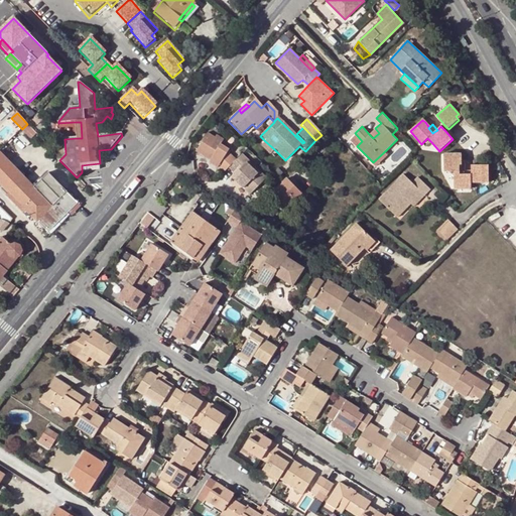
[(375,128),(369,134),(373,138),(379,133),(375,128)]
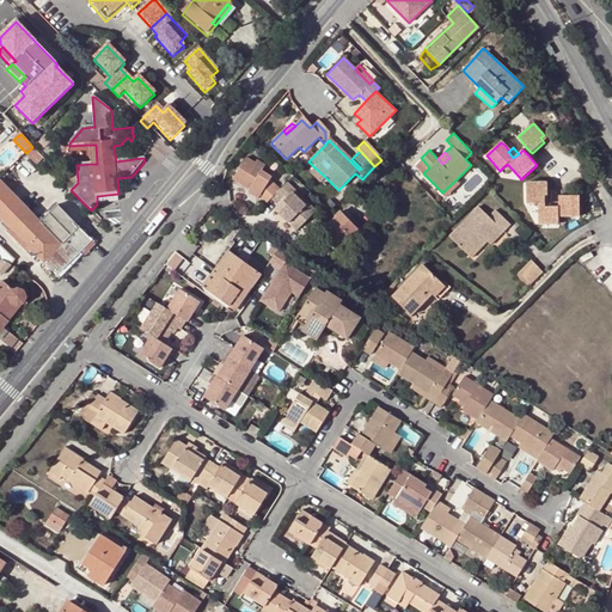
[(263,169),(254,163),(245,158),(232,179),(249,190),(248,193),(258,200),(259,197),(267,204),(271,200),(280,190),(270,181),(273,176),(263,169)]
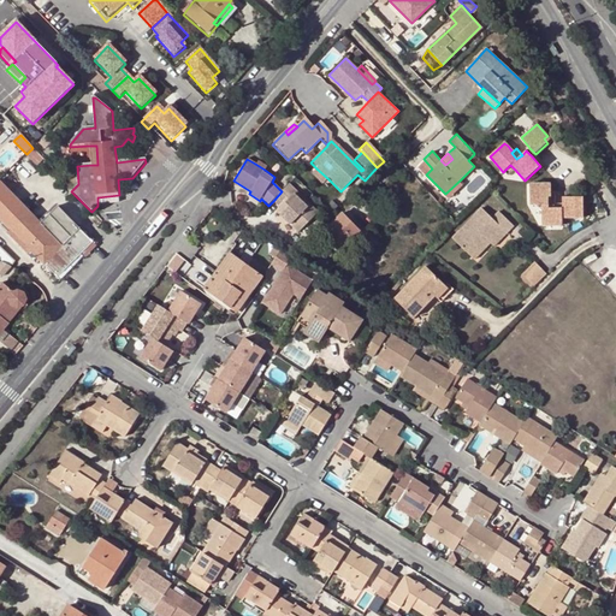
[(311,175),(321,185),(329,179),(317,169),(311,175)]
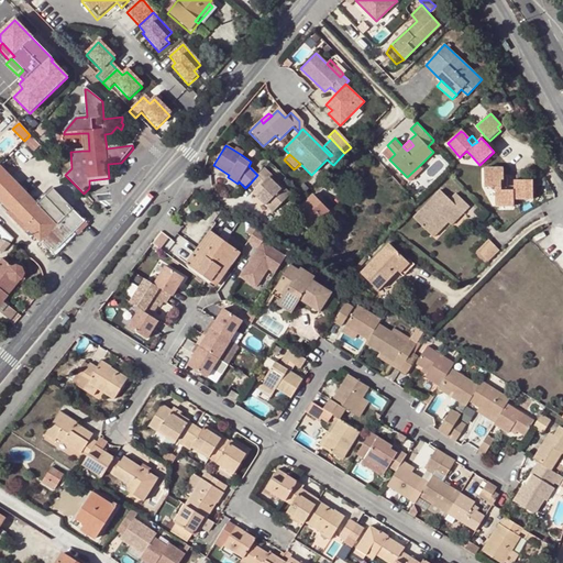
[(424,168),(421,164),(407,177),(410,181),(424,168)]
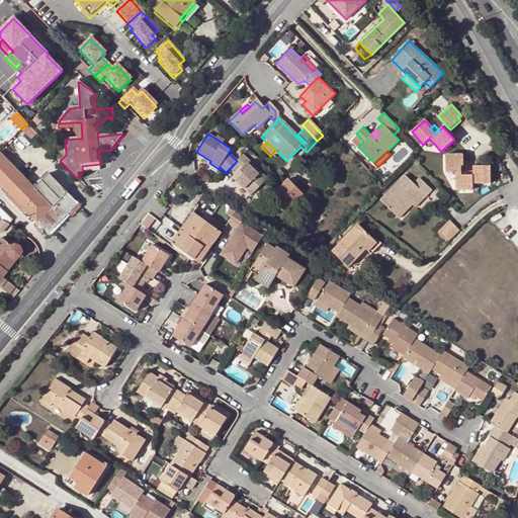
[(49,175),(34,189),(0,155),(0,185),(9,195),(7,197),(23,213),(25,211),(37,224),(38,224),(48,232),(78,202),(79,200),(75,196),(72,199),(49,175)]
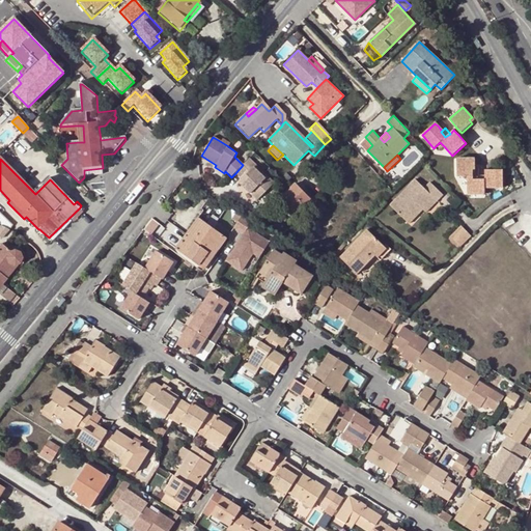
[(266,178),(253,167),(255,165),(249,159),(243,165),(235,173),(242,179),(248,185),(245,188),(258,200),(274,183),(268,176),(266,178)]
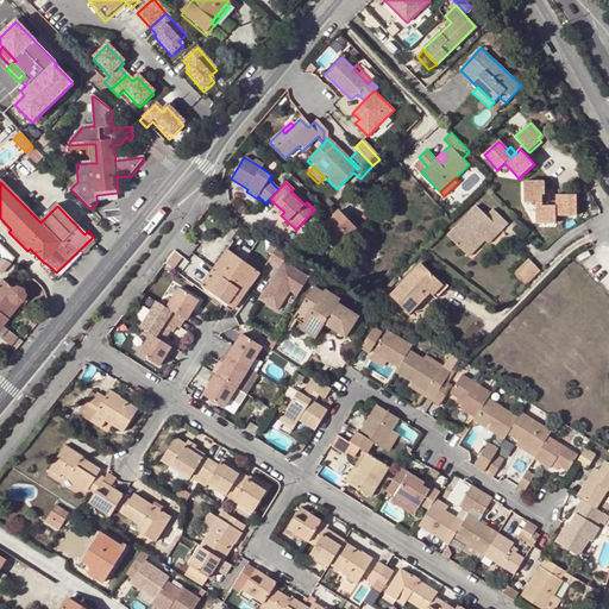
[(544,195),(544,194),(545,192),(545,190),(545,183),(525,182),(523,202),(535,203),(534,224),(556,224),(556,217),(562,218),(575,218),(576,198),(556,196),(556,201),(554,208),(541,207),(542,196),(544,198),(544,195)]
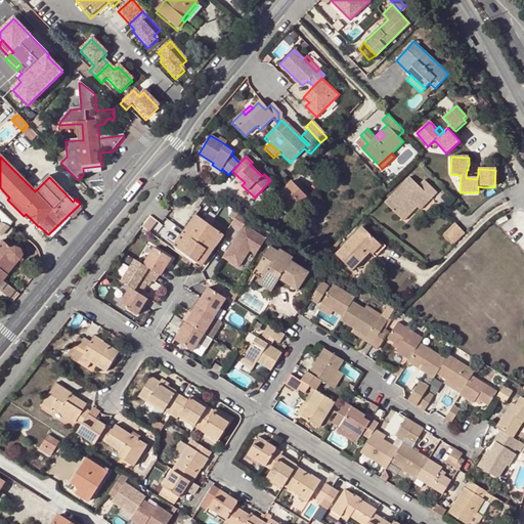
[(264,174),(252,163),(250,165),(262,176),(264,174)]
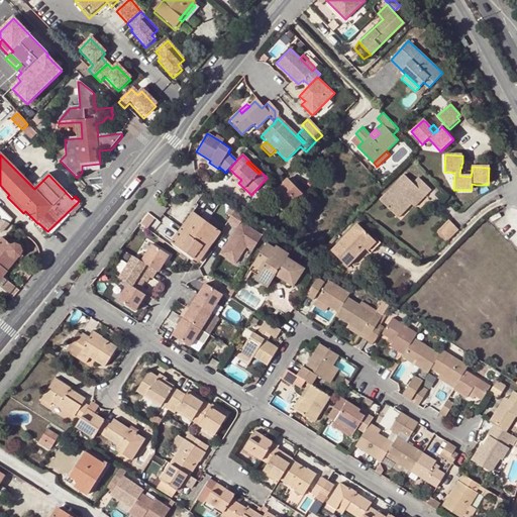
[(466,168),(461,168),(460,167),(459,176),(471,177),(472,171),(466,171),(466,168)]
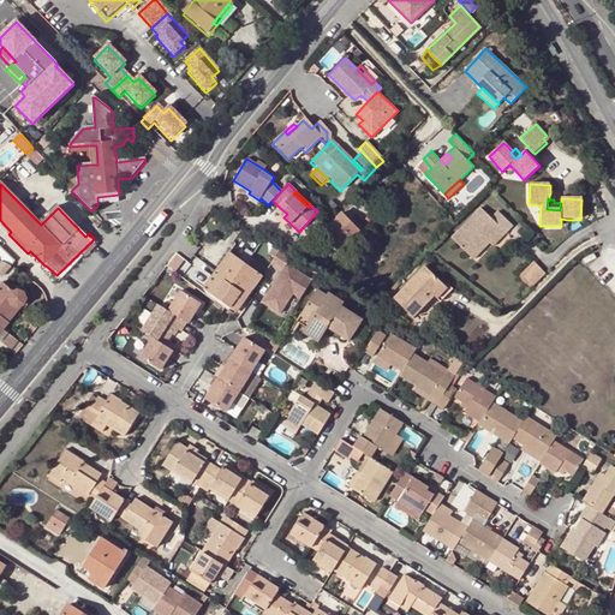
[(276,210),(284,218),(287,214),(280,208),(276,210)]
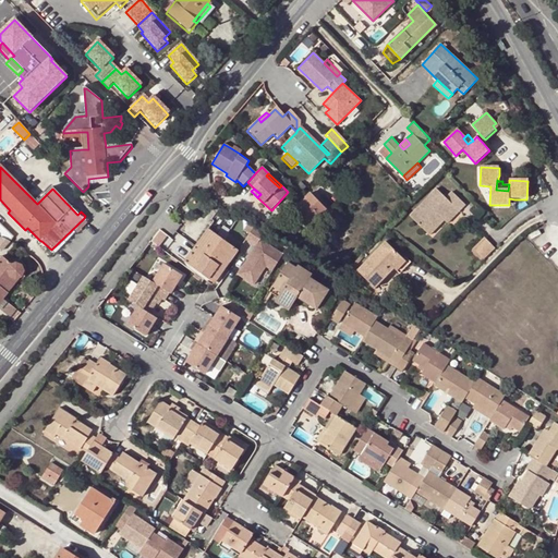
[(427,235),(443,220),(455,208),(458,211),(464,205),(451,193),(445,198),(435,189),(408,217),(427,235)]
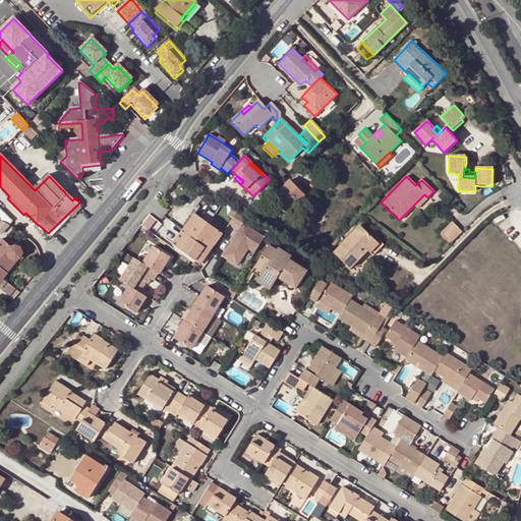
[(290,180),(277,193),(284,200),(280,205),(287,212),(304,194),(290,180)]
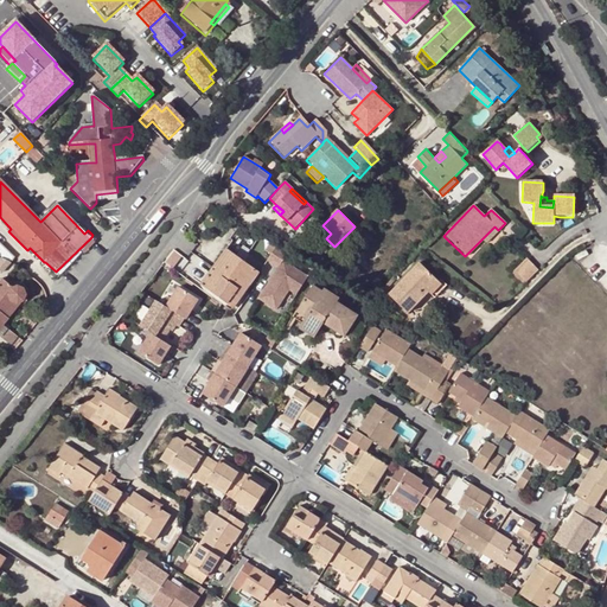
[(318,230),(326,238),(331,234),(323,225),(318,230)]
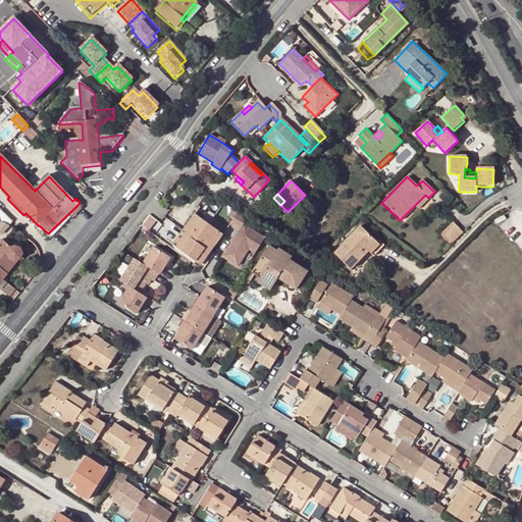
[(418,209),(428,198),(425,195),(414,206),(418,209)]
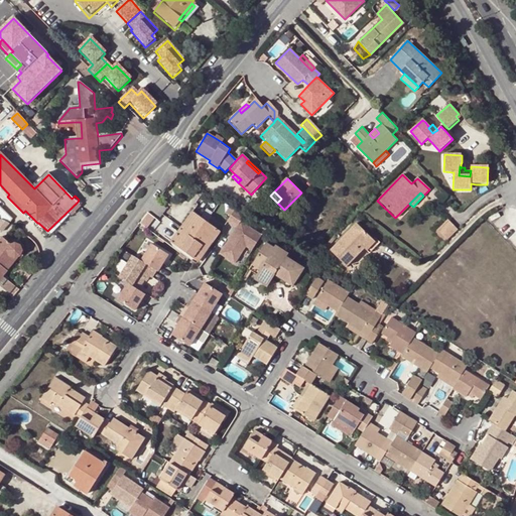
[(306,198),(314,207),(318,203),(309,195),(306,198)]
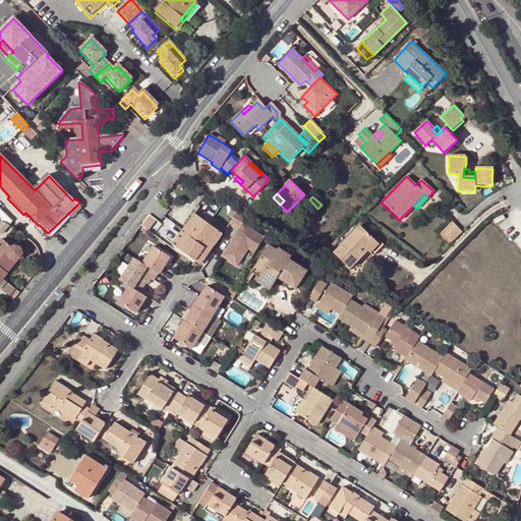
[(78,204),(48,233),(52,238),(83,208),(78,204)]
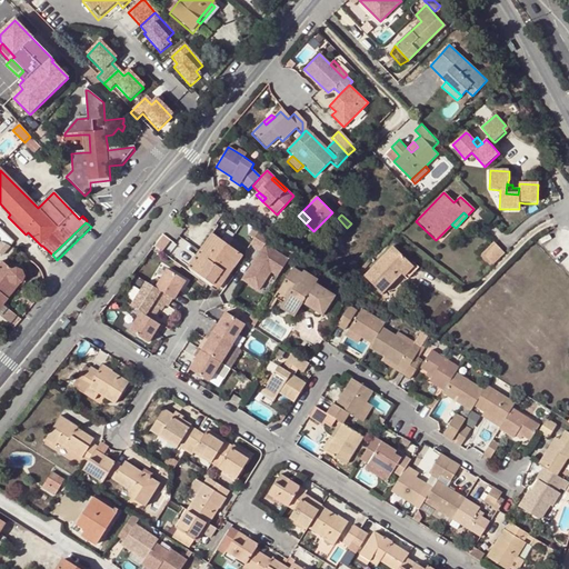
[(0,242),(8,247),(13,241),(0,228),(0,242)]
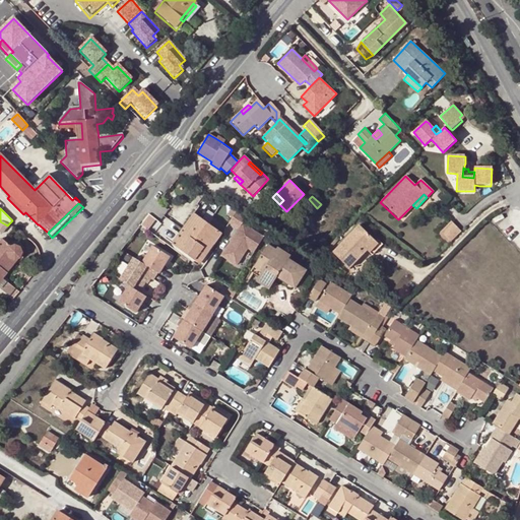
[(222,233),(194,213),(171,243),(200,263),(222,233)]
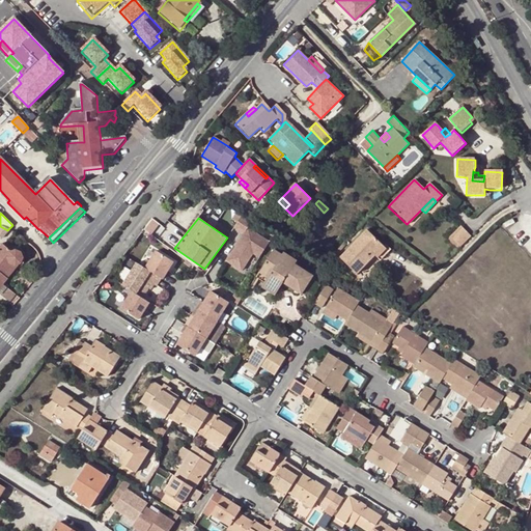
[(353,223),(355,226),(361,220),(358,218),(353,223)]
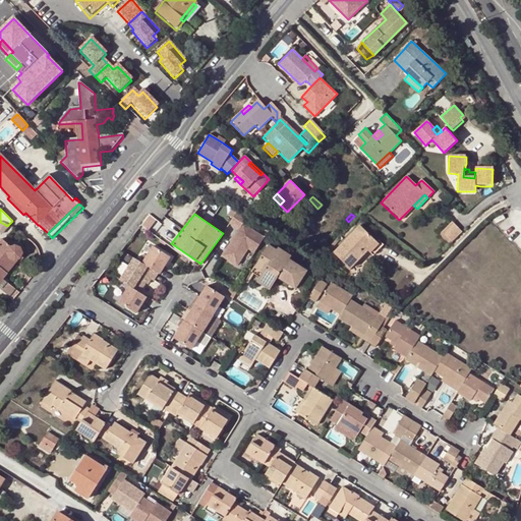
[(152,228),(160,222),(154,215),(146,221),(152,228)]
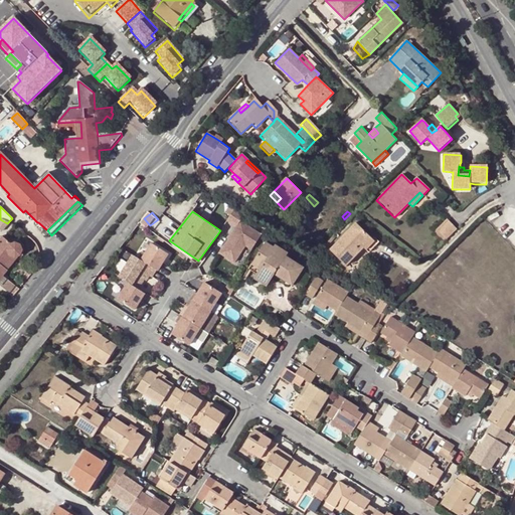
[(445,241),(458,228),(448,219),(436,231),(445,241)]
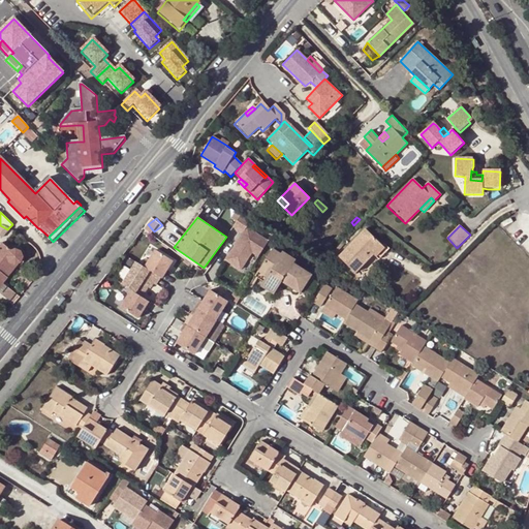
[(257,255),(267,240),(245,226),(224,259),(240,269),(251,251),(257,255)]
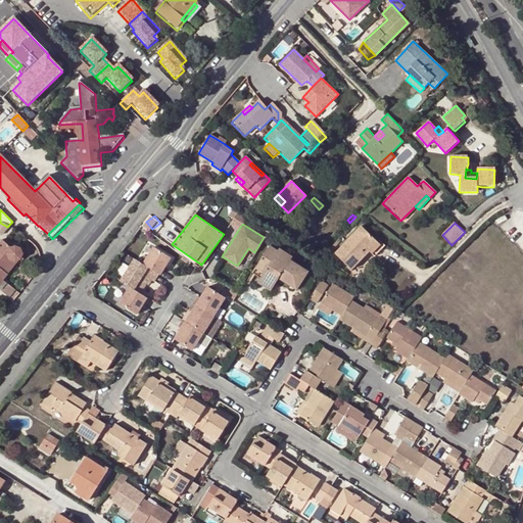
[(350,271),(369,252),(377,244),(375,241),(361,227),(334,254),(350,271)]
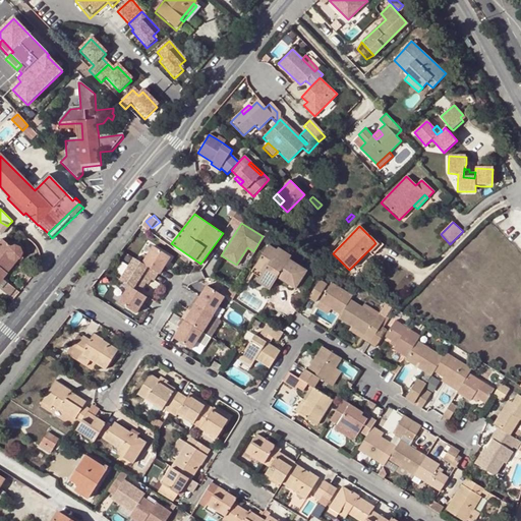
[(339,236),(330,245),(333,248),(342,239),(339,236)]
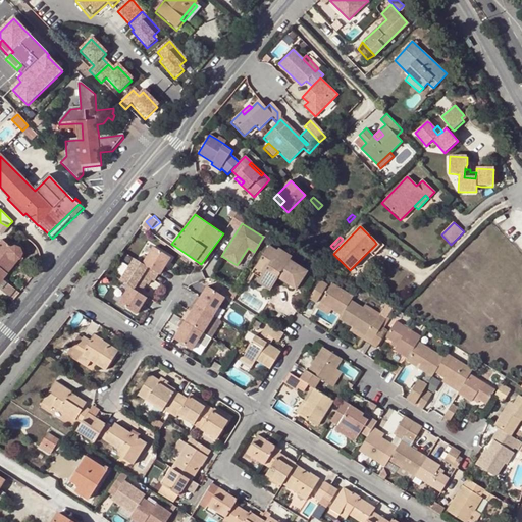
[(376,239),(374,241),(376,244),(368,252),(373,257),(384,246),(376,239)]
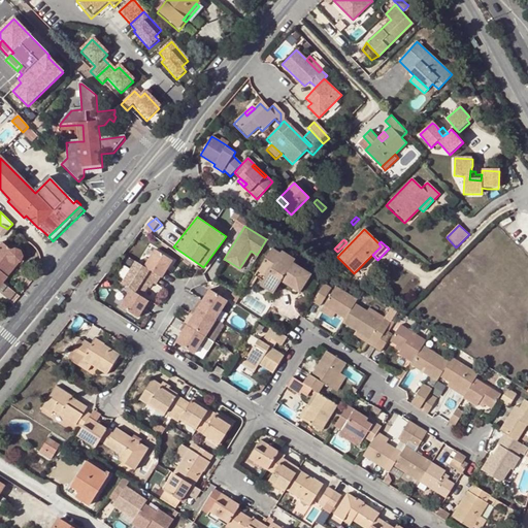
[(273,243),(270,249),(279,253),(282,251),(283,249),(273,243)]
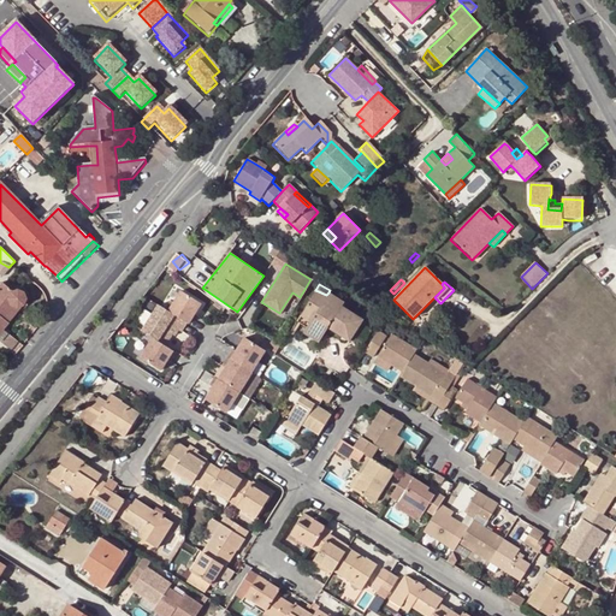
[(0,333),(3,331),(7,325),(4,321),(13,309),(19,311),(21,309),(23,309),(24,307),(25,306),(27,303),(27,302),(27,300),(27,297),(25,295),(24,294),(22,292),(19,291),(17,291),(12,294),(3,285),(0,289),(0,333)]
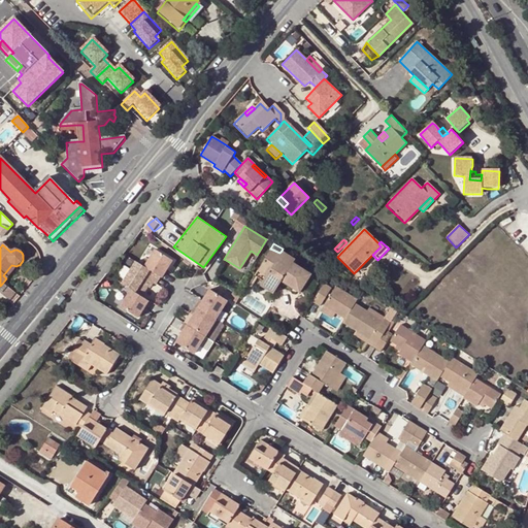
[(270,249),(254,275),(257,276),(262,281),(260,285),(273,292),(276,286),(281,279),(298,291),(309,272),(292,262),(294,258),(282,251),(279,253),(270,249)]
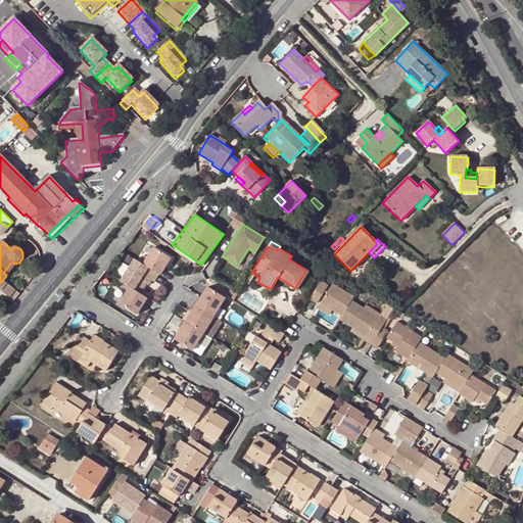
[(157,274),(160,275),(171,258),(154,247),(147,258),(143,265),(157,274)]
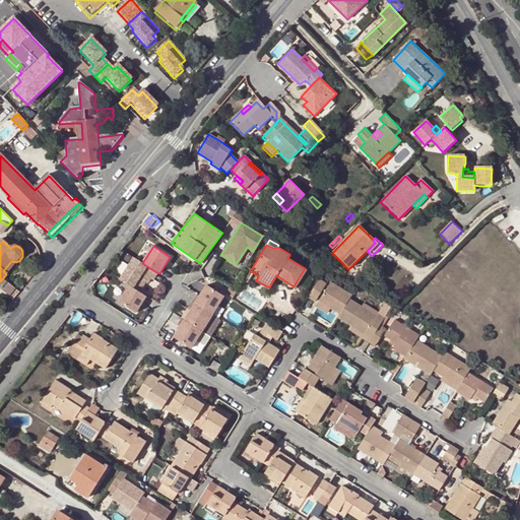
[(133,257),(119,279),(128,284),(138,291),(143,282),(146,277),(149,279),(151,280),(156,272),(142,263),(138,261),(133,257)]
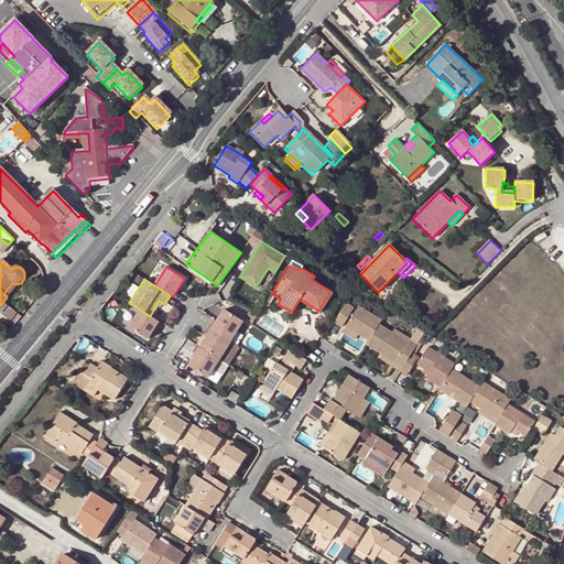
[(12,283),(3,294),(7,297),(18,284),(12,283)]
